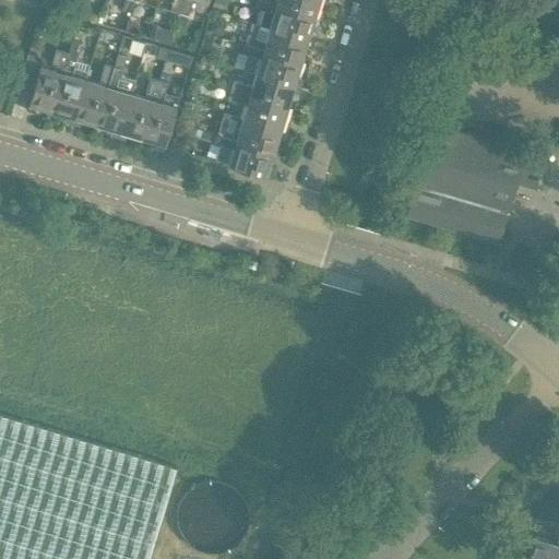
[(123,0),(121,10),(130,12),(133,0),(123,0)]
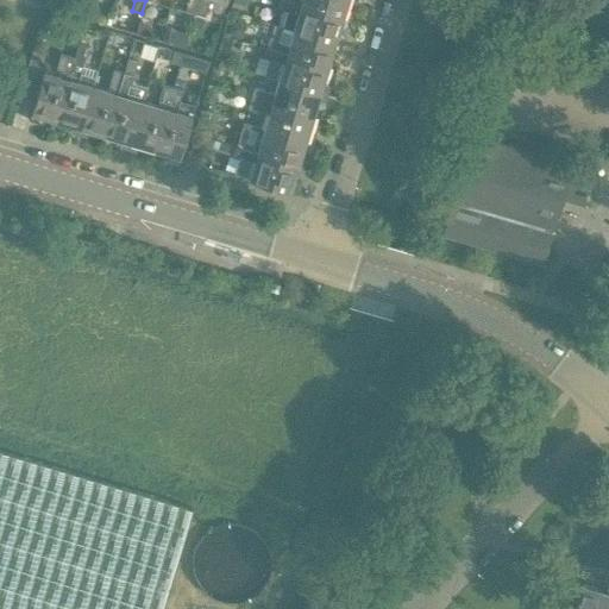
[(188,0),(184,12),(194,16),(198,0),(188,0)]
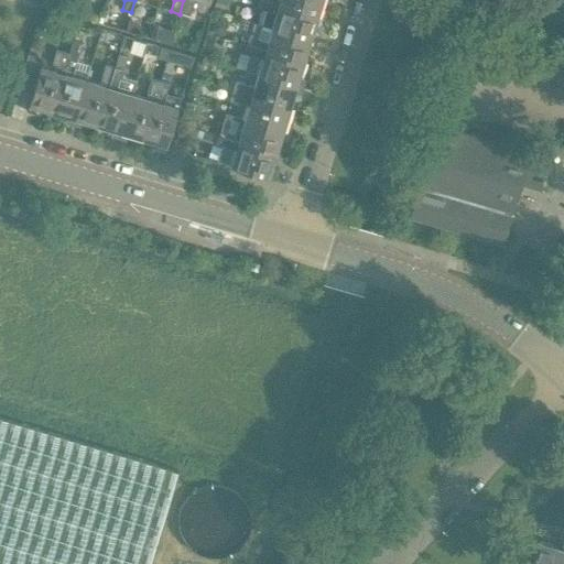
[(183,0),(180,14),(177,23),(186,26),(194,0),(201,0),(209,2),(209,0),(183,0)]
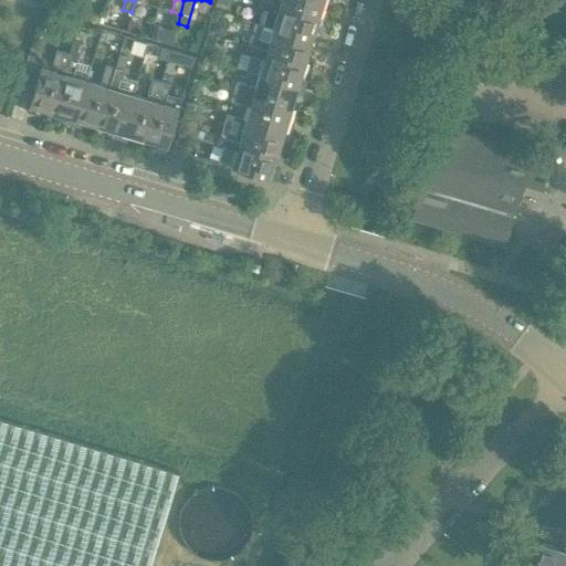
[(259,24),(318,42),(321,34),(314,32),(318,17),(261,0),(259,10),(263,11),(259,24)]
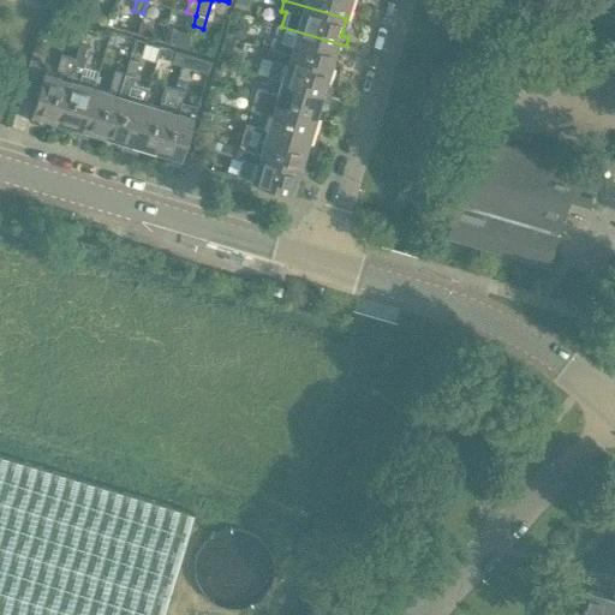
[(284,0),(346,18),(351,3),(358,4),(359,0),(284,0)]
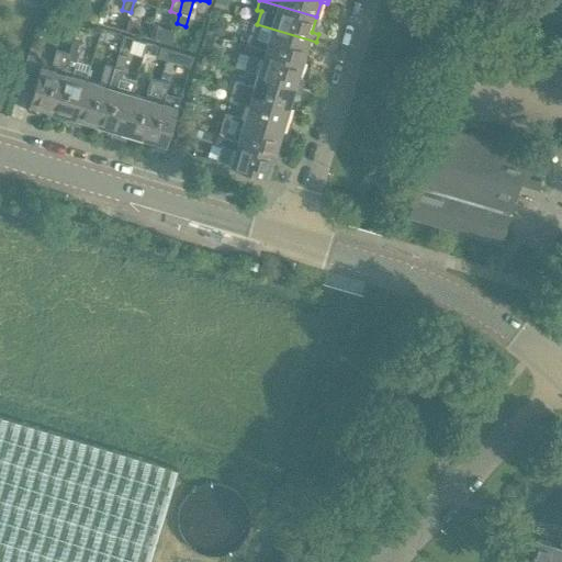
[(83,3),(79,15),(88,19),(92,7),(83,3)]
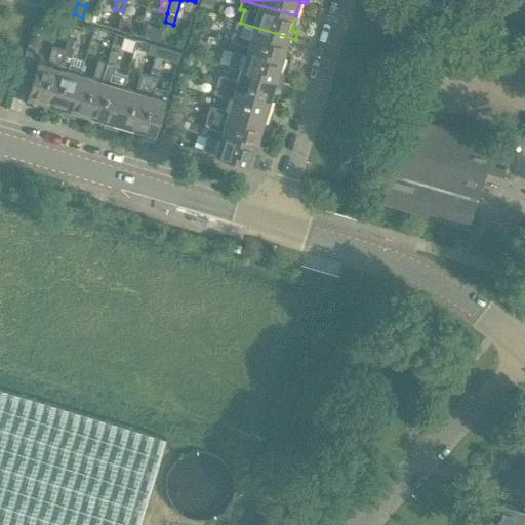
[(120,18),(117,28),(126,32),(129,22),(120,18)]
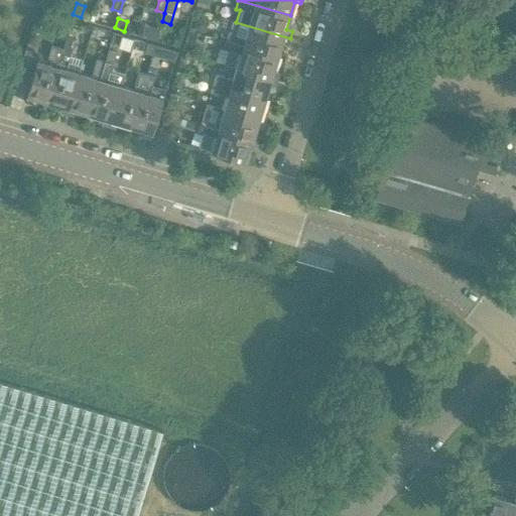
[(140,21),(136,34),(154,39),(157,30),(148,27),(149,24),(140,21)]
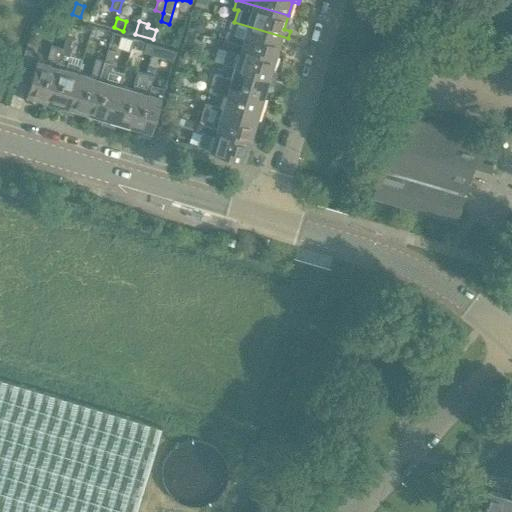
[(224,41),(276,57),(280,43),(286,44),(288,38),(234,22),(234,23),(230,21),(224,41)]
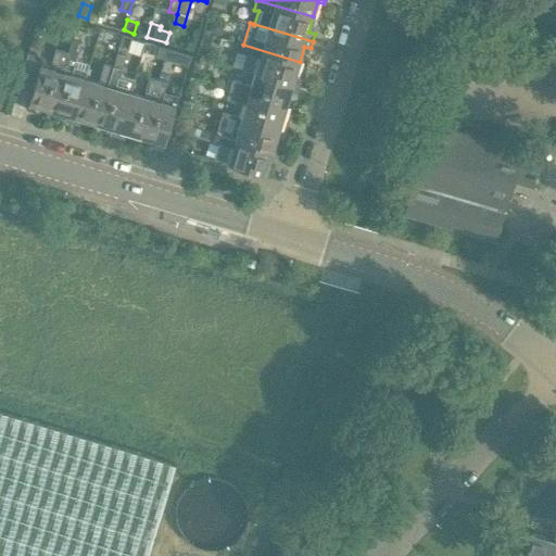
[(204,34),(200,46),(210,49),(213,36),(204,34)]
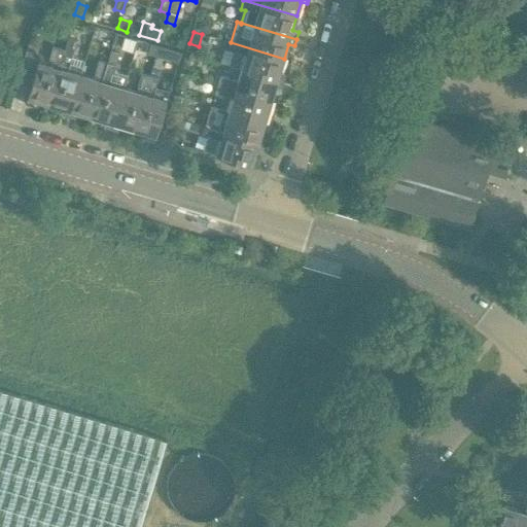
[(64,50),(48,104),(63,108),(61,115),(68,117),(80,75),(84,62),(71,58),(76,41),(68,38),(64,50)]
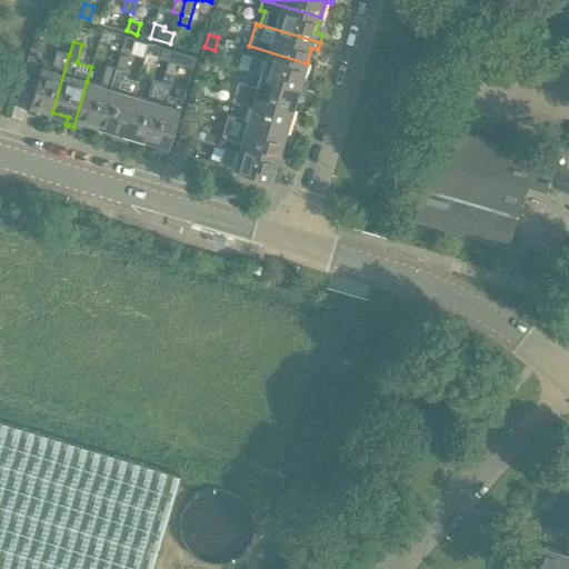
[(307,63),(249,46),(246,55),(250,56),(246,71),(260,75),(306,89),(308,81),(301,79),(307,63)]
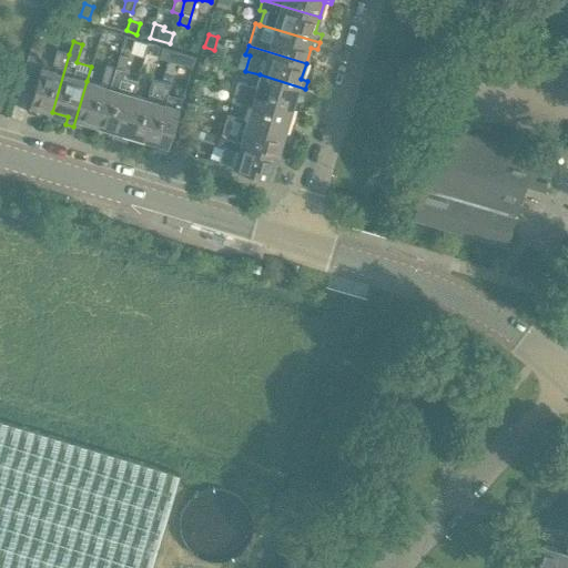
[(163,47),(160,58),(169,60),(172,50),(163,47)]
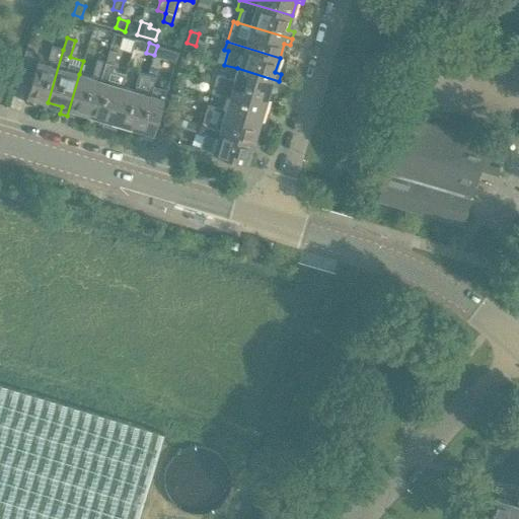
[(36,61),(24,102),(31,104),(33,98),(48,102),(63,50),(51,46),(46,64),(36,61)]
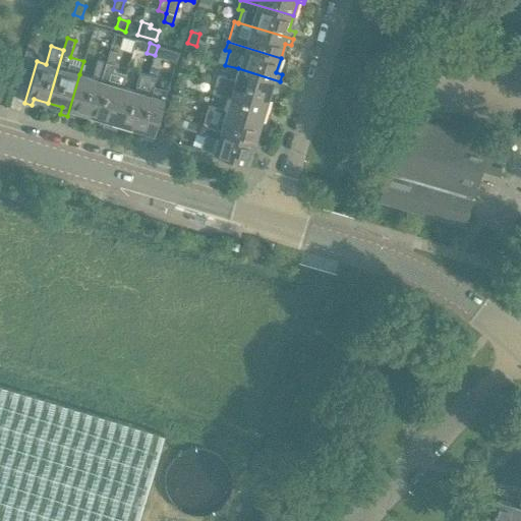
[(158,46),(155,55),(162,57),(164,48),(158,46)]
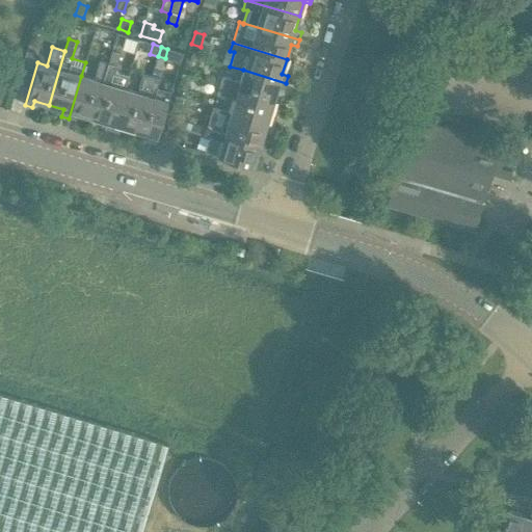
[(92,117),(112,51),(104,49),(95,79),(81,76),(69,118),(76,121),(78,113),(92,117)]
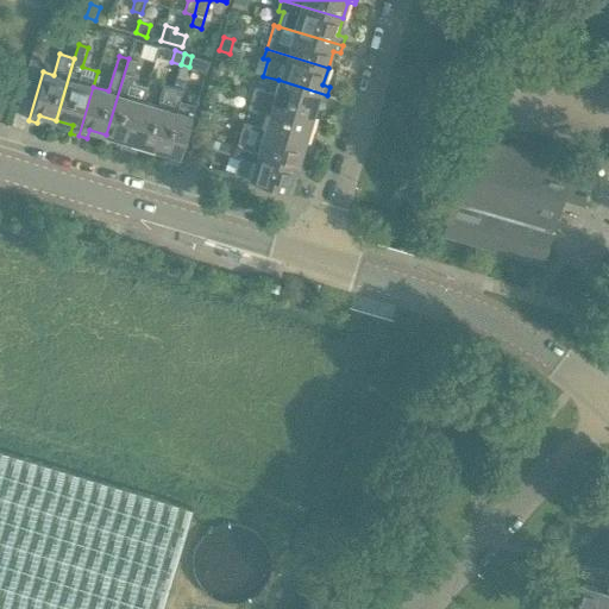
[(129,58),(106,135),(121,139),(119,148),(126,150),(142,100),(145,86),(131,82),(137,61),(129,58)]
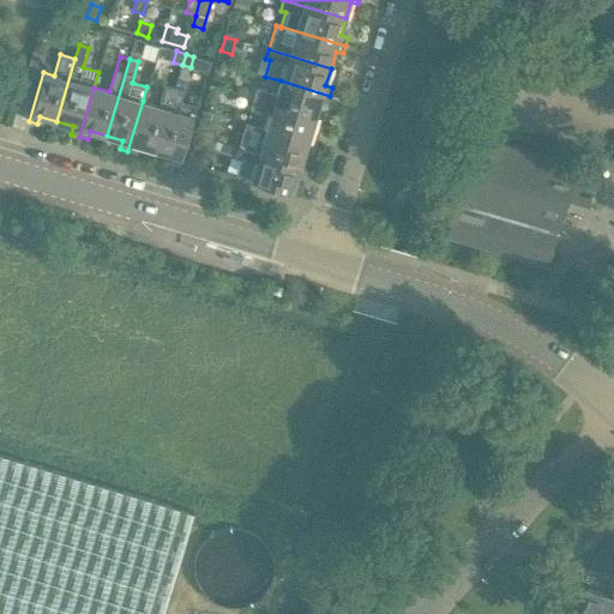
[(143,101),(127,151),(136,154),(138,145),(156,151),(178,77),(168,74),(158,106),(143,101)]
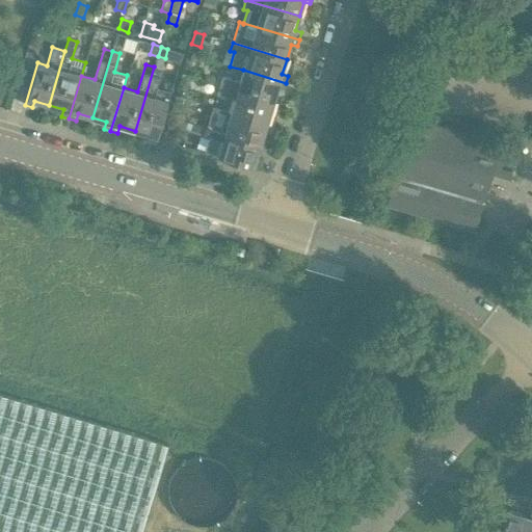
[(154,67),(135,131),(149,135),(147,142),(155,144),(170,92),(157,88),(162,70),(154,67)]
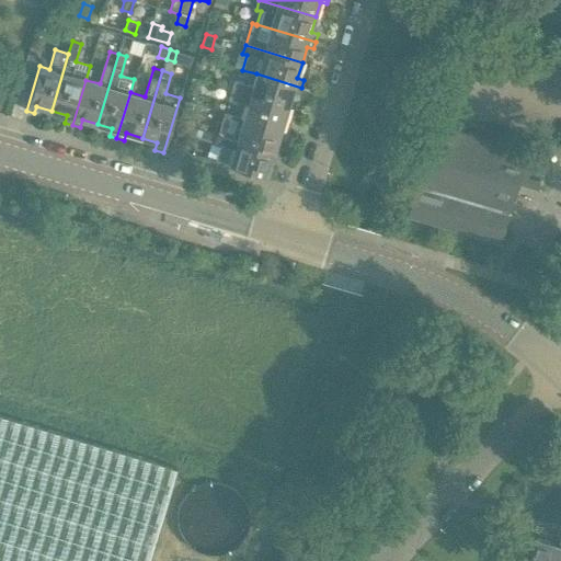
[(232,91),(288,109),(294,92),(299,94),(301,88),(256,73),(252,88),(235,82),(232,91)]
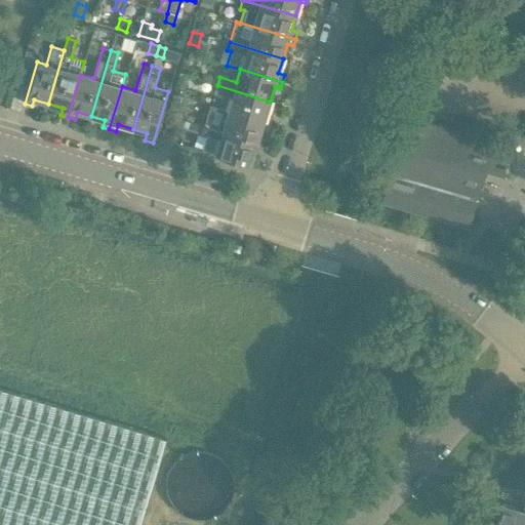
[(227,112),(270,125),(272,118),(266,116),(270,102),(217,85),(214,93),(231,97),(227,112)]
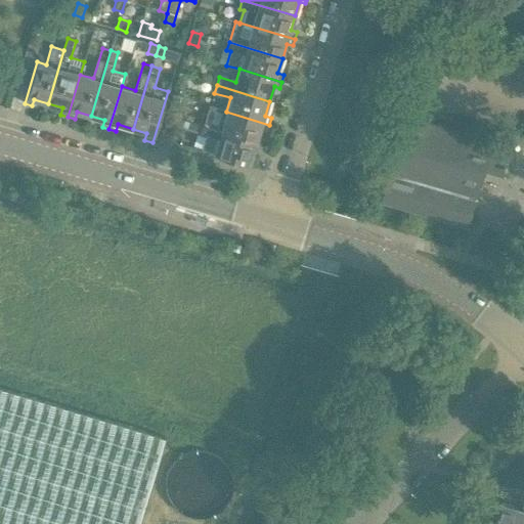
[(204,128),(257,143),(261,129),(267,130),(269,125),(226,112),(223,124),(207,119),(204,128)]
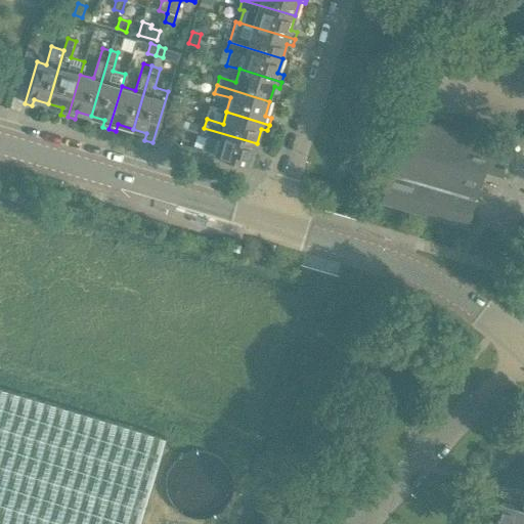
[(467,229),(481,178),(483,172),(503,177),(511,146),(405,116),(379,203),(467,229)]
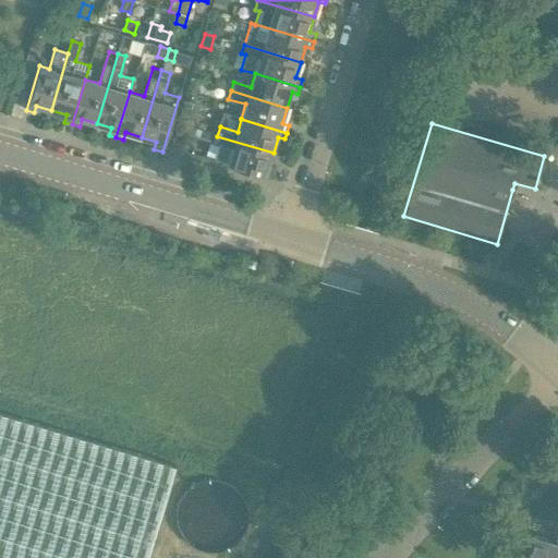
[(274,153),(217,136),(215,144),(219,145),(215,159),(274,177),(276,169),(269,167),(274,153)]
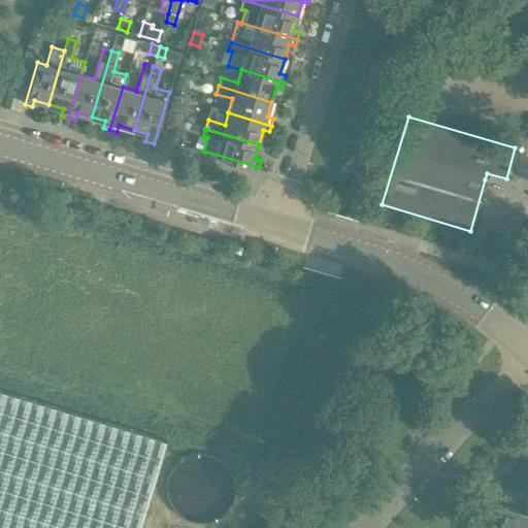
[(0,527),(127,527),(130,527),(140,527),(166,440),(0,390),(0,527)]
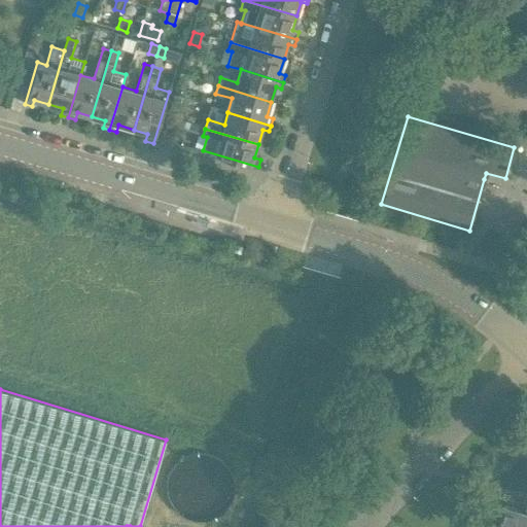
[(525,526),(526,521),(526,512),(503,505),(496,526),(525,526)]
